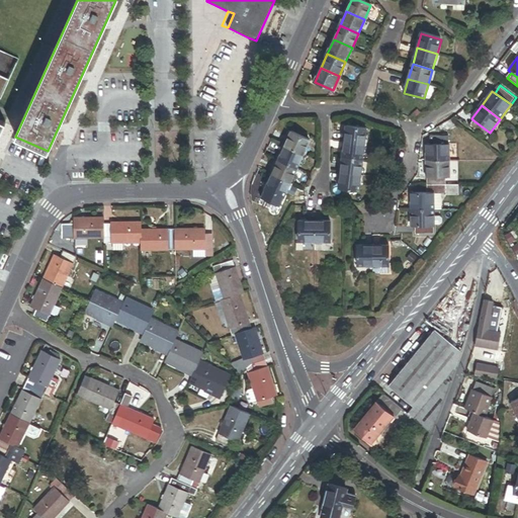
[(485,140),(490,133),(473,120),(468,127),(485,140)]
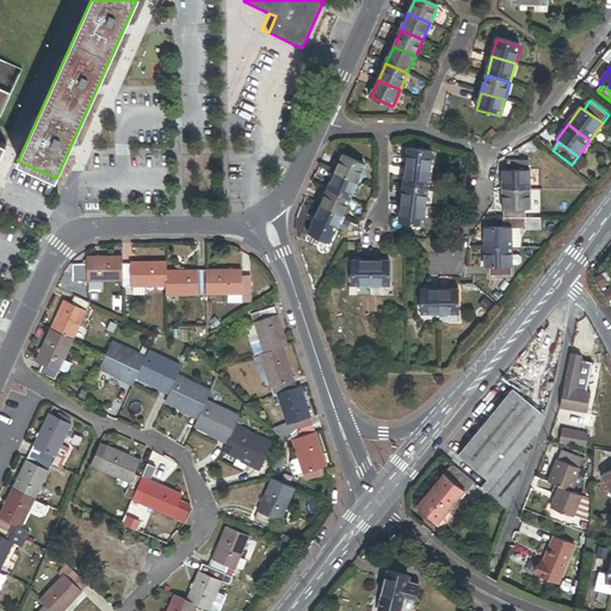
[(406,168),(430,171),(432,153),(408,149),(406,168)]
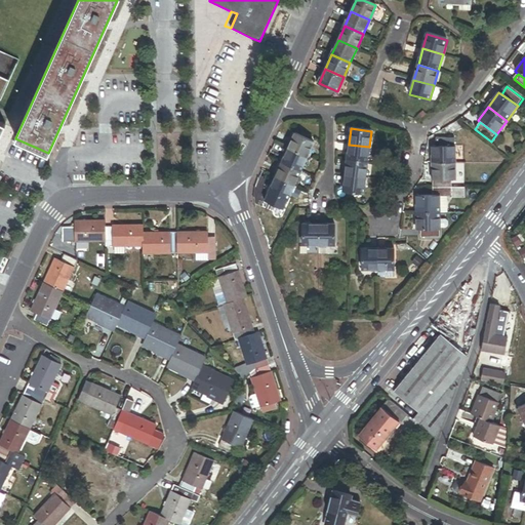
[(289,149),(308,157),(314,144),(295,134),(289,149)]
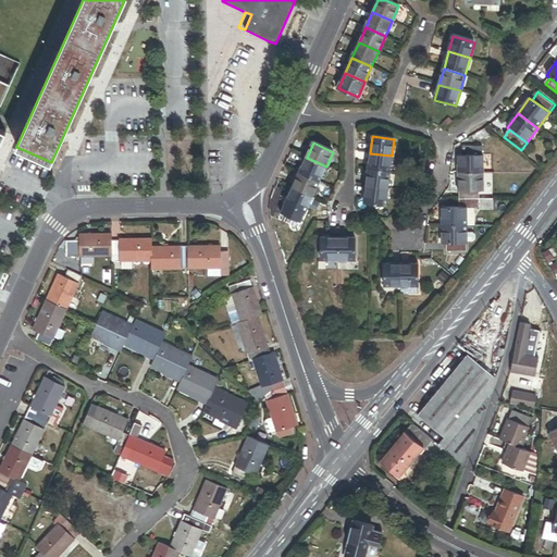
[(390,173),(392,156),(370,153),(368,170),(390,173)]
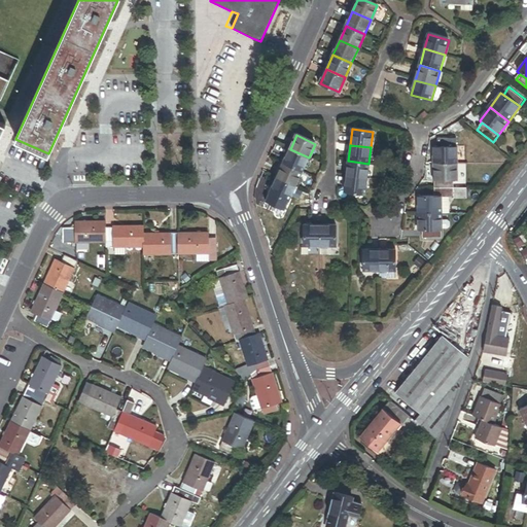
[(434,147),(435,165),(457,165),(457,147),(438,147),(434,147)]
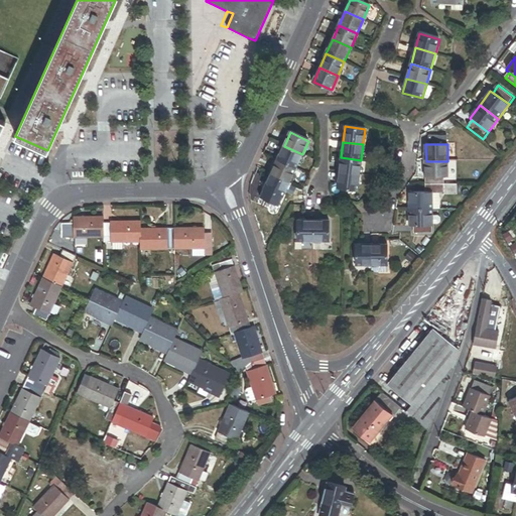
[(295,168),(302,154),(284,146),(278,160),(295,168)]
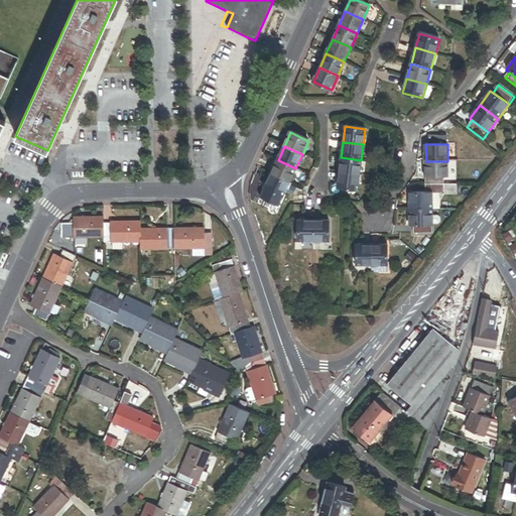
[(361,160),(341,157),(339,172),(359,174),(361,160)]
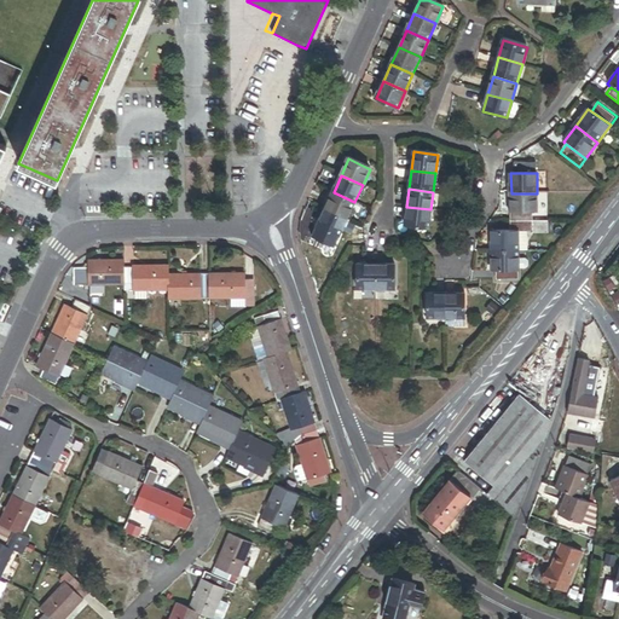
[(354,202),(334,192),(325,209),(347,219),(354,202)]
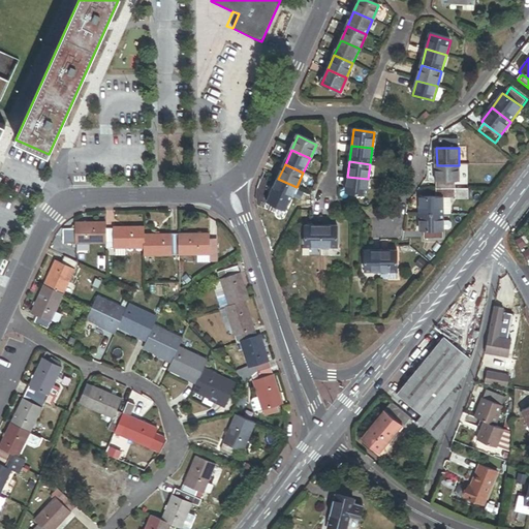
[(459,165),(437,165),(437,184),(456,184),(460,184),(459,165)]
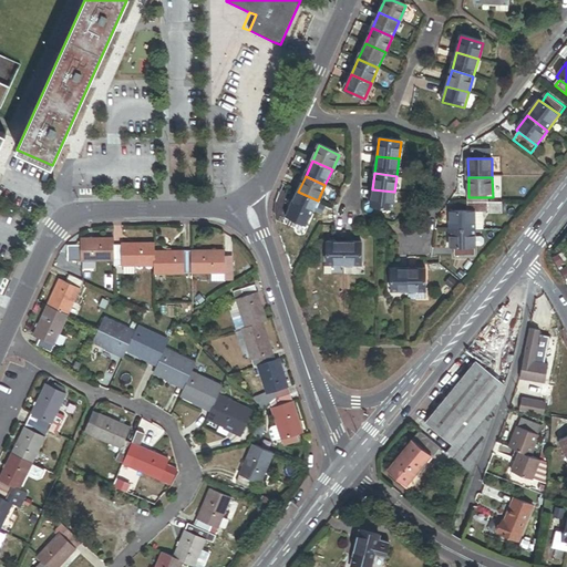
[(372,189),(370,206),(392,209),(394,192),(372,189)]
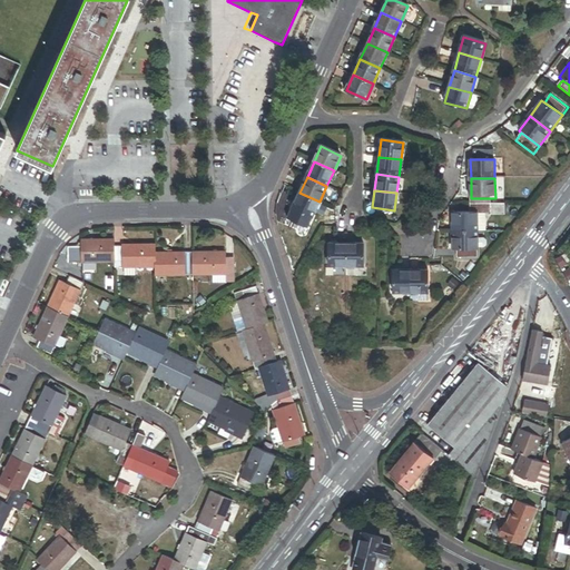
[(312,217),(320,202),(300,193),(292,208),(312,217)]
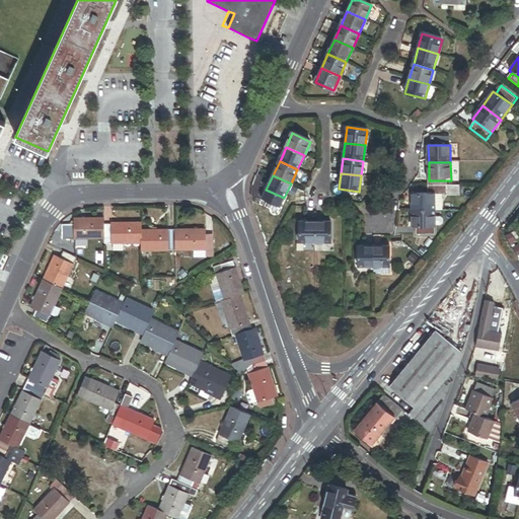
[(460,187),(447,188),(447,194),(447,198),(460,197),(460,187)]
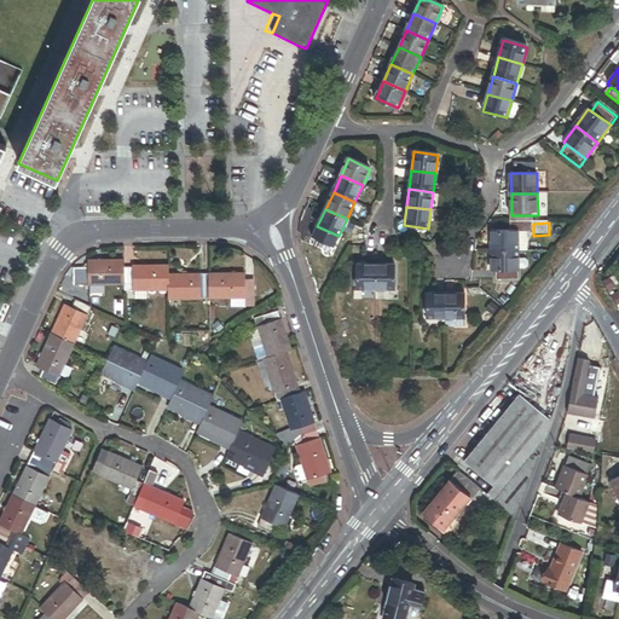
[(339,236),(317,226),(312,237),(334,247),(339,236)]
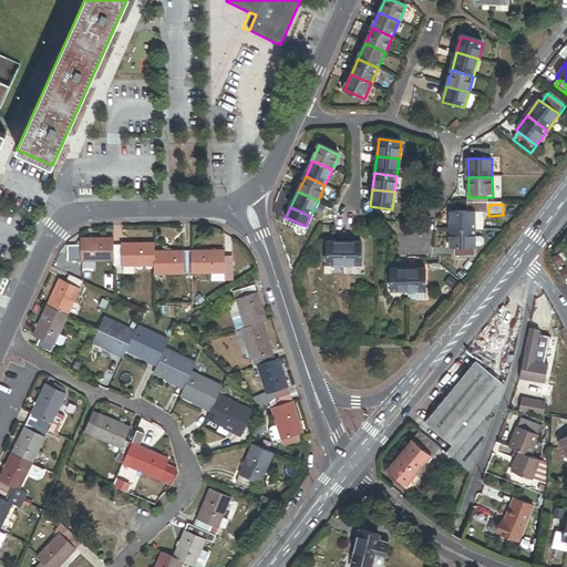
[(450,212),(450,230),(475,230),(475,212),(468,212),(450,212)]
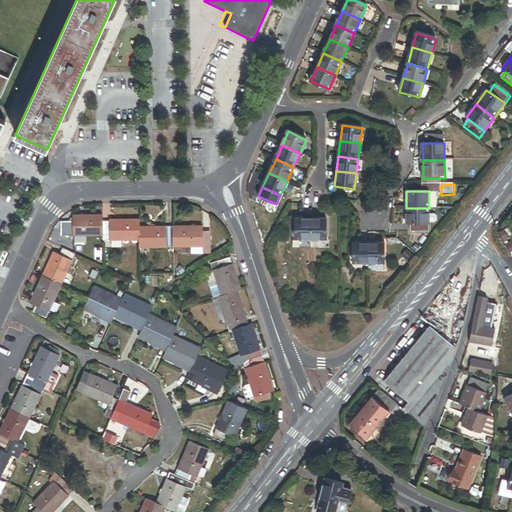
[(429,208),(406,208),(407,225),(410,225),(429,225),(429,215),(429,208)]
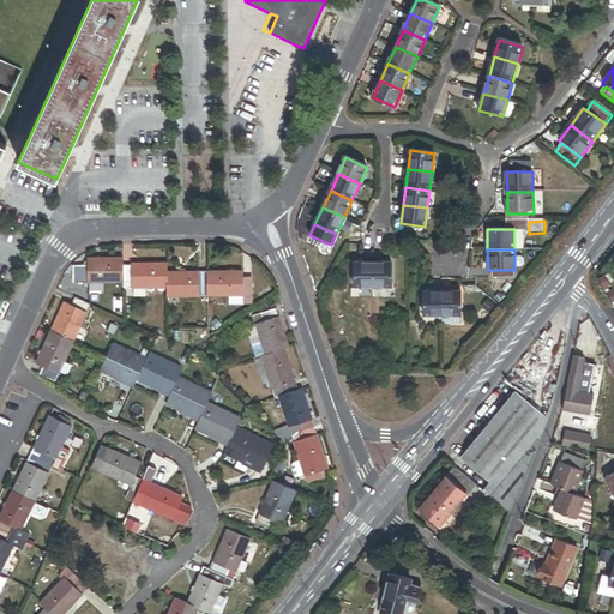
[(124,265),(124,257),(86,258),(88,265),(72,265),(72,283),(124,282),(124,265)]
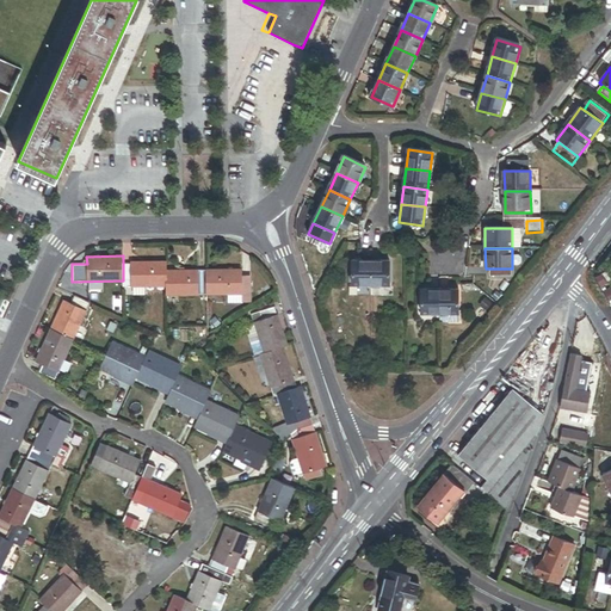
[(512,257),(512,269),(519,269),(523,265),(523,260),(519,257),(512,257)]
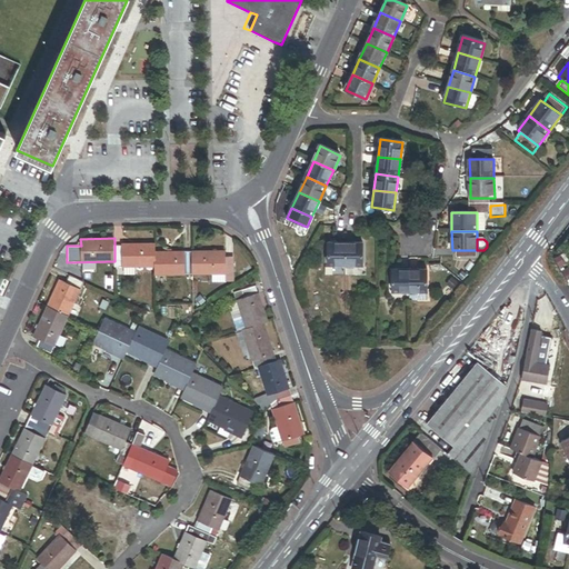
[(155,252),(155,243),(121,245),(121,246),(115,246),(115,261),(115,268),(156,267),(155,252)]
